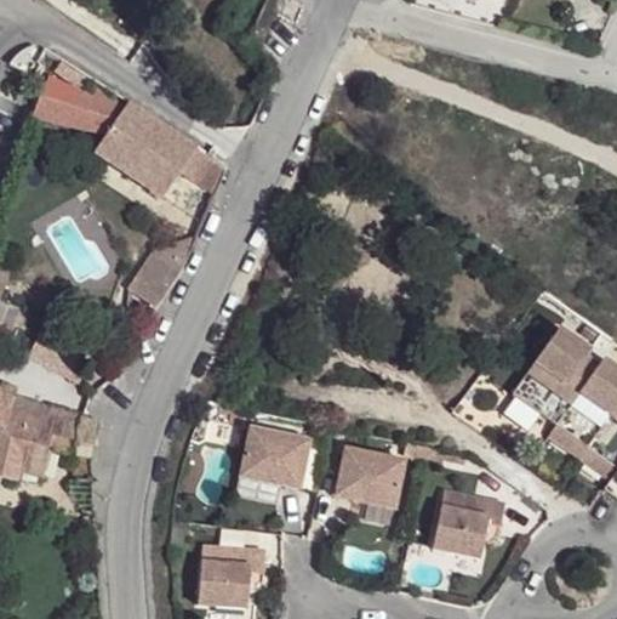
[(126,106),(93,157),(161,202),(178,174),(211,196),(220,175),(221,172),(218,166),(201,157),(193,151),(176,138),(142,117),(126,106)]
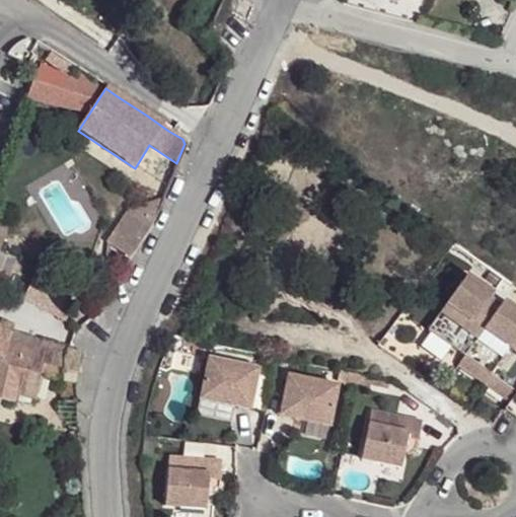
[(149,229),(150,227),(122,212),(100,250),(125,265),(135,247),(147,234),(149,229)]
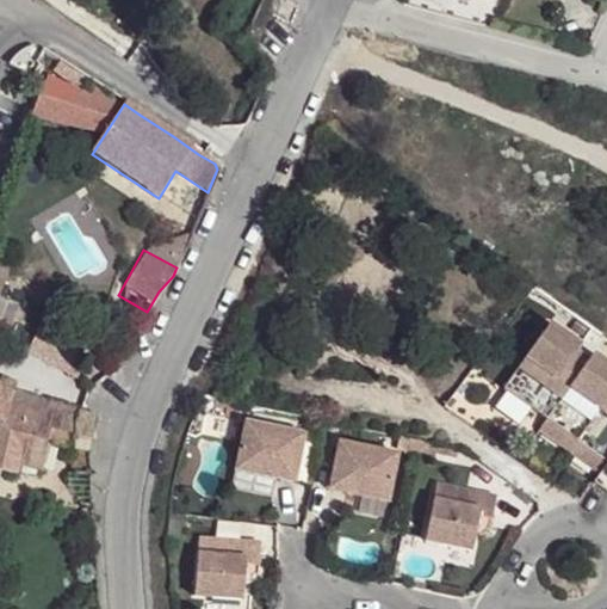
[(12,309),(0,306),(0,339),(1,339),(12,309)]
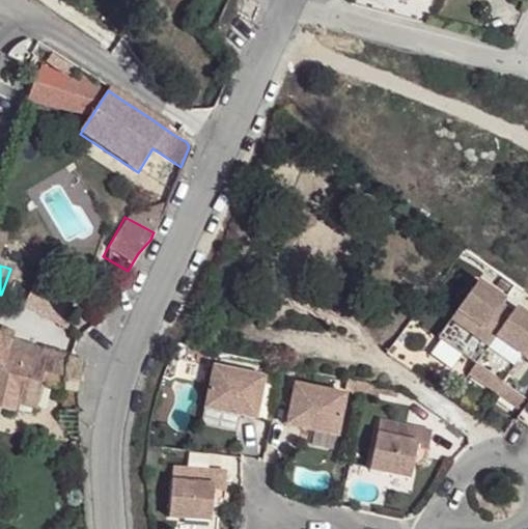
[(54,326),(68,299),(33,279),(19,306),(54,326)]
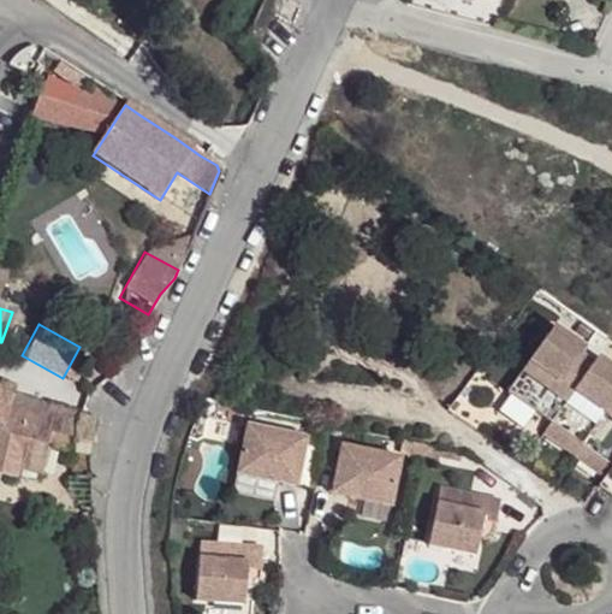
[(509,393),(550,423),(593,361),(582,354),(587,347),(556,325),(509,393)]
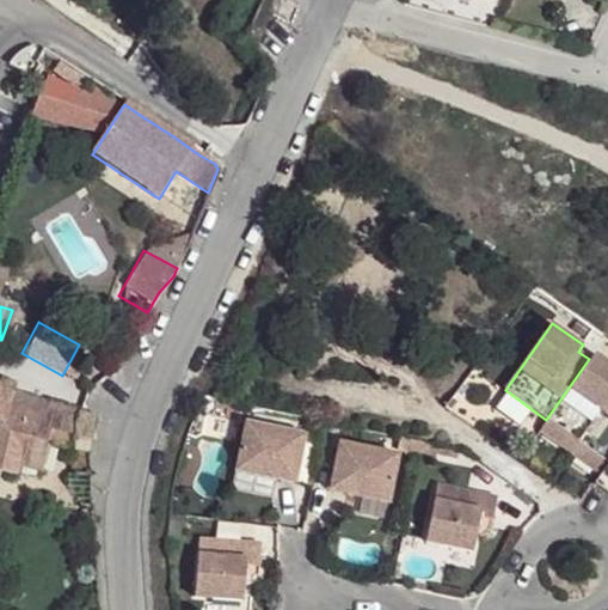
[(546,420),(577,441),(607,397),(607,364),(594,353),(589,359),(546,420)]
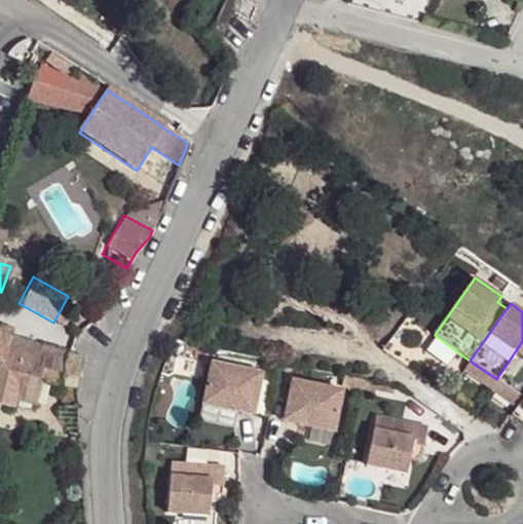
[(522,398),(522,397),(522,341),(496,379),(522,398)]
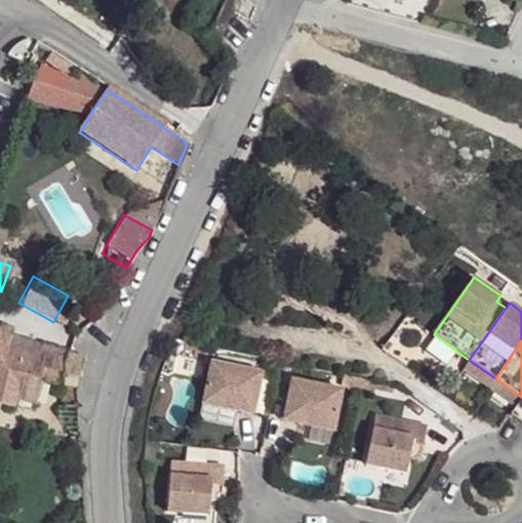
[(75,375),(75,366),(34,357),(0,347),(0,405),(10,407),(15,389),(62,398),(62,392),(74,393),(75,375)]
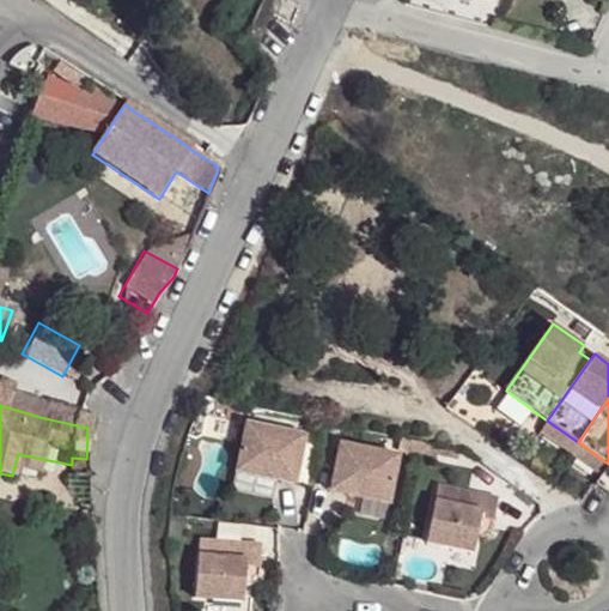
[(40,417),(87,428),(81,422),(79,417),(79,416),(72,413),(72,416),(68,416),(68,413),(44,405),(40,417)]
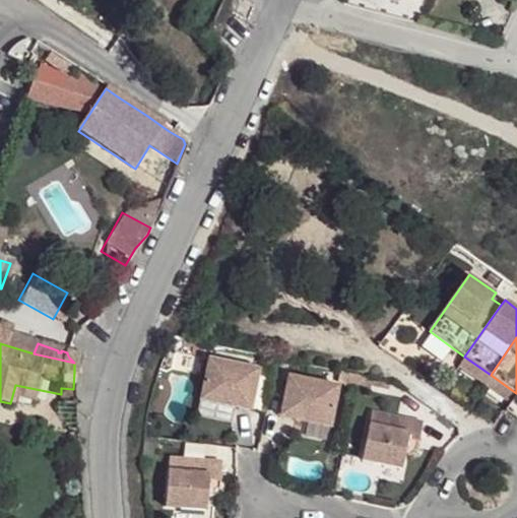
[(69,358),(74,363),(75,355),(67,352),(67,353),(69,358)]
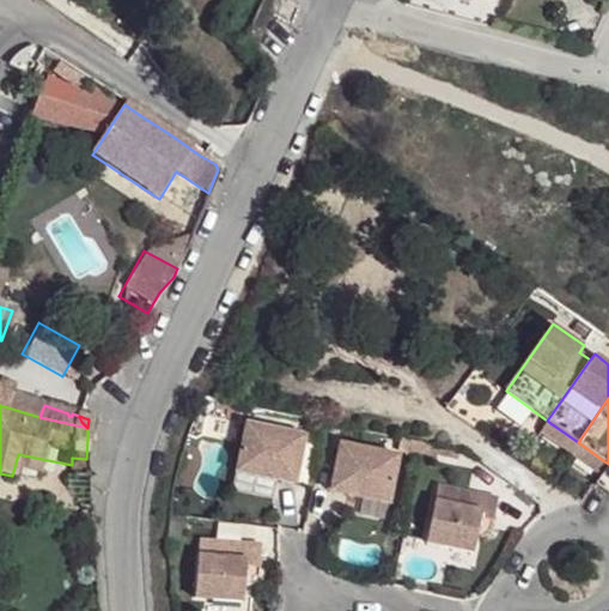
[(236,469),(293,482),(305,431),(247,418),(236,469)]
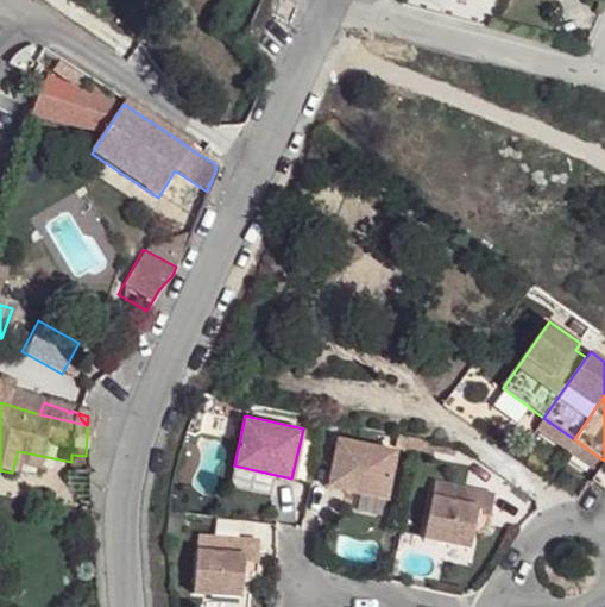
[(536,429),(566,450),(574,439),(543,418),(536,429)]
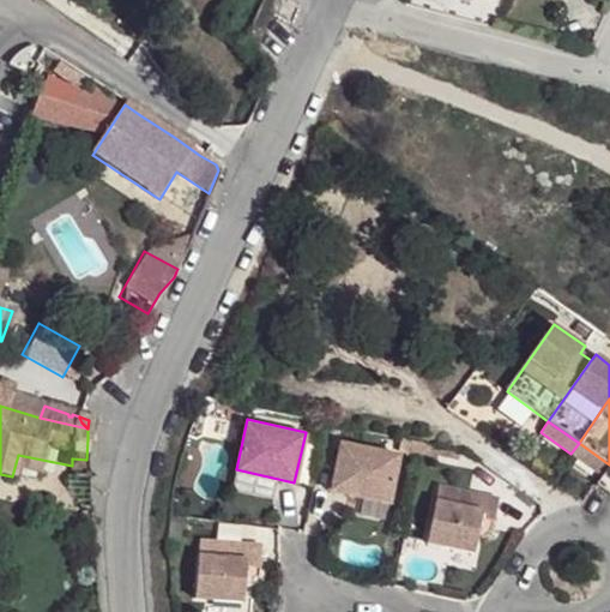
[(399,454),(340,439),(330,490),(388,504),(399,454)]
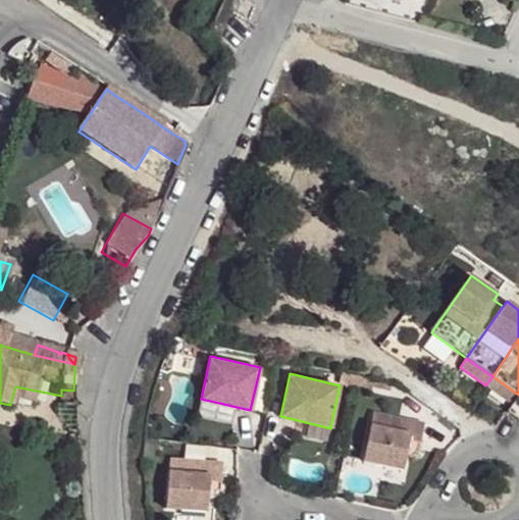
[(485,385),(512,404),(518,395),(492,376),(485,385)]
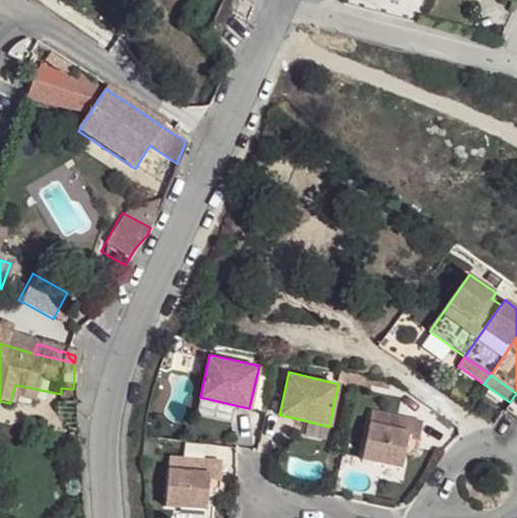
[(73,405),(73,389),(61,388),(61,394),(61,405),(73,405)]
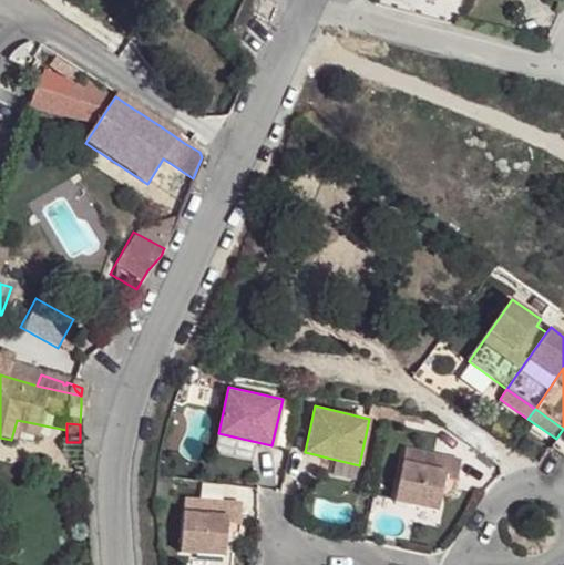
[(563,428),(563,429),(556,439),(550,447),(563,455),(563,428)]
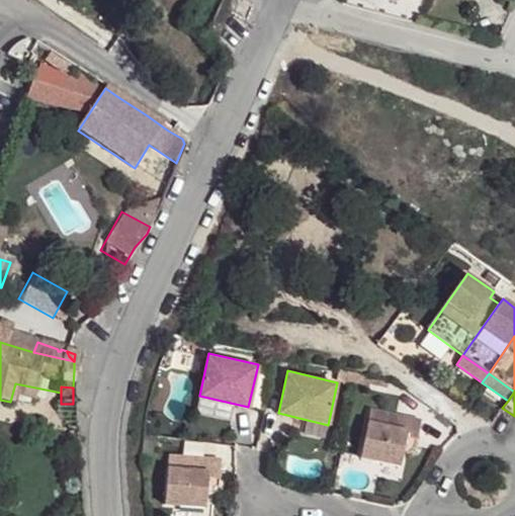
[(371,407),(359,457),(399,465),(406,435),(416,436),(421,418),(371,407)]
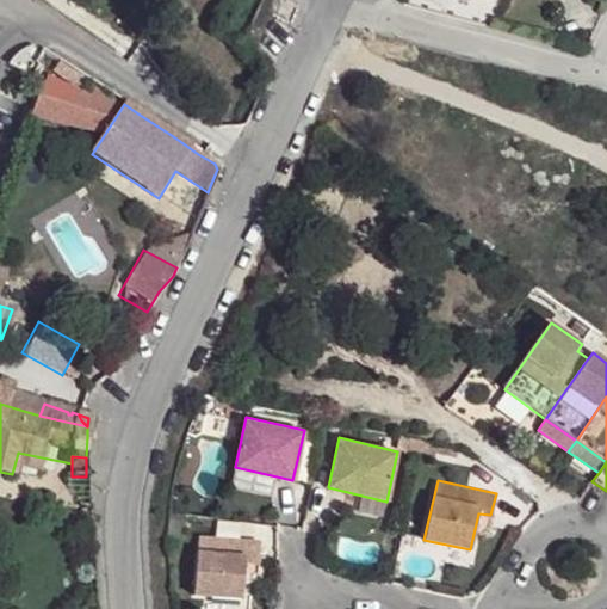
[(186,512),(171,510),(169,531),(185,533),(186,512)]
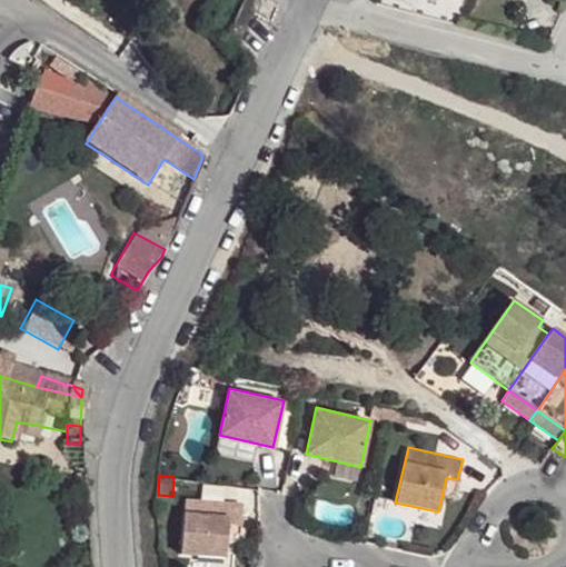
[(187,495),(181,551),(225,556),(227,521),(239,523),(241,500),(187,495)]
